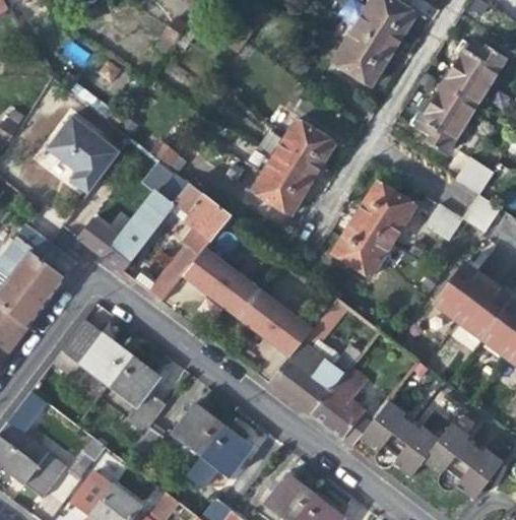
[(366,0),(372,3),(369,8),(406,33),(417,15),(404,7),(392,0),(366,0)]
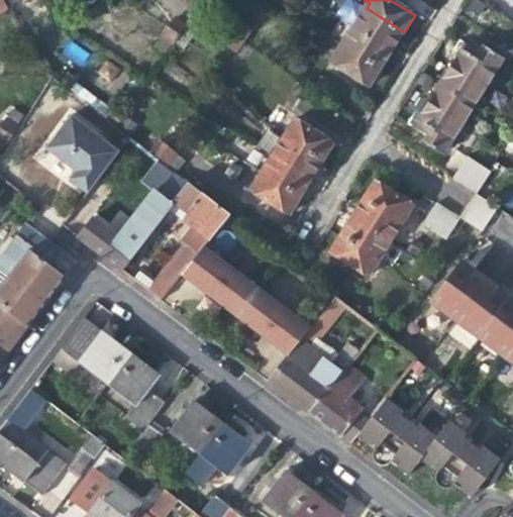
[(348,22),(354,26),(393,50),(397,43),(404,32),(367,8),(363,14),(355,10),(348,22)]
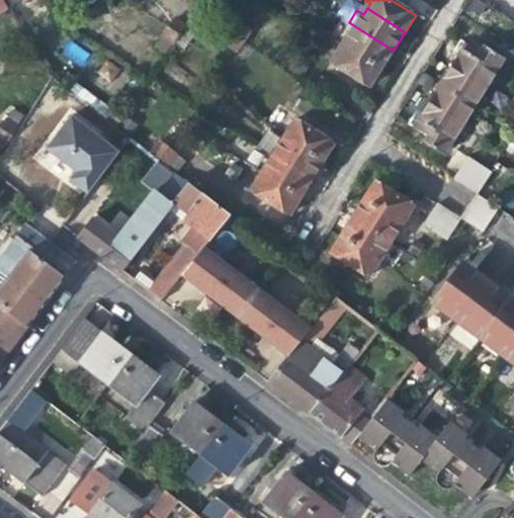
[(171,27),(180,33),(185,25),(176,19),(171,27)]
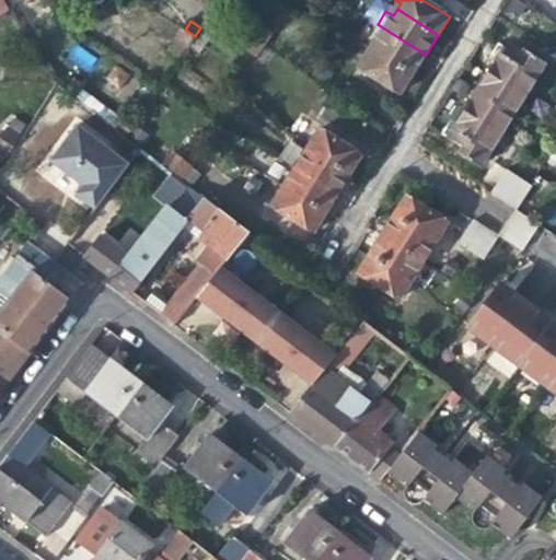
[(251,28),(244,38),(253,44),(259,35),(251,28)]
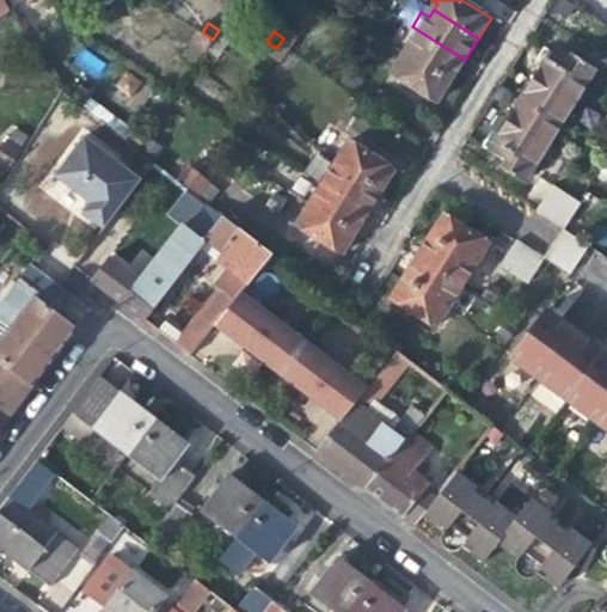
[(420,31),(406,53),(452,81),(459,69),(465,60),(420,31)]
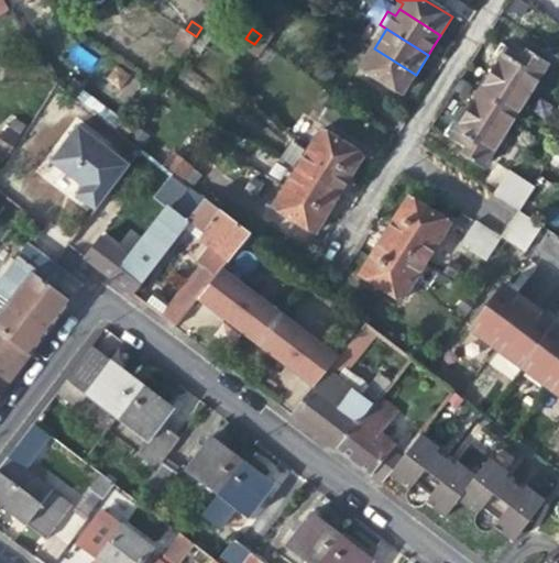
[(188,46),(196,36),(186,30),(179,40),(188,46)]
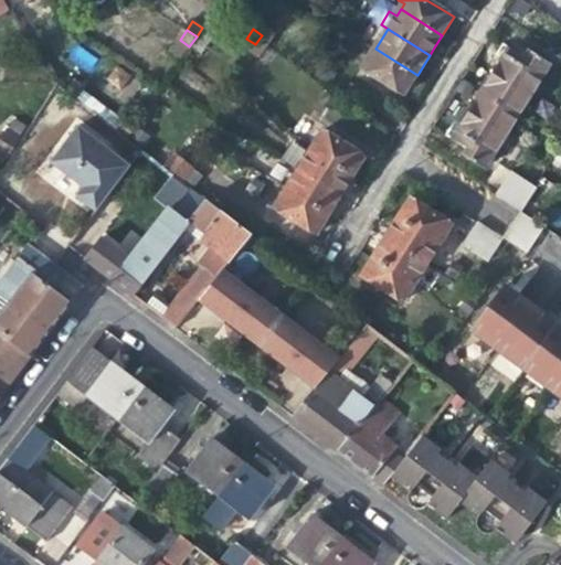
[(273,41),(262,35),(255,44),(265,51),(273,41)]
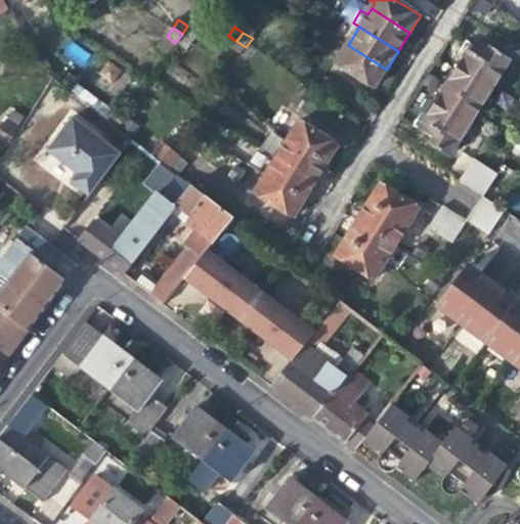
[(221,46),(230,52),(236,41),(228,36),(221,46)]
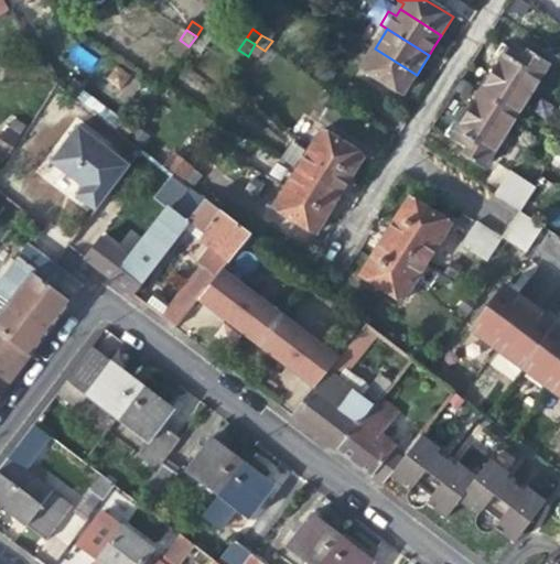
[(258,62),(265,51),(255,44),(248,56),(258,62)]
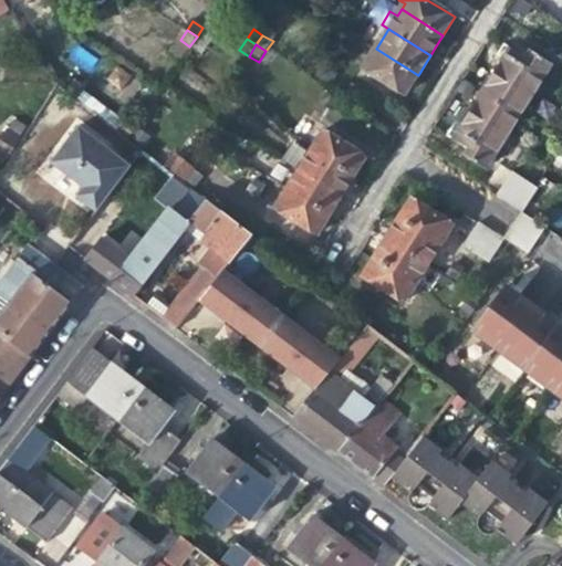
[(406,94),(418,75),(376,49),(365,67),(389,83),(406,94)]
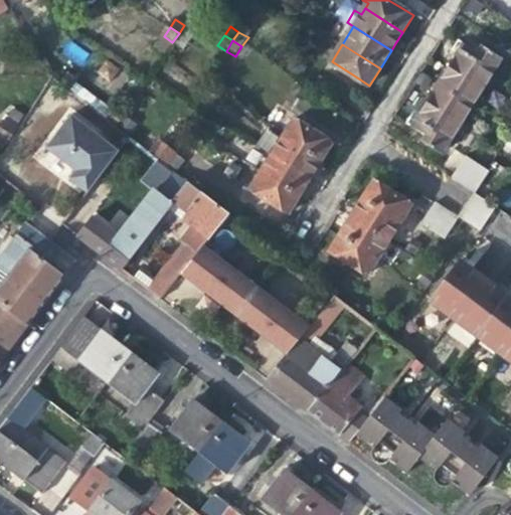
[(446,74),(440,84),(473,106),(503,59),(484,47),(480,53),(465,44),(461,51),(446,74)]
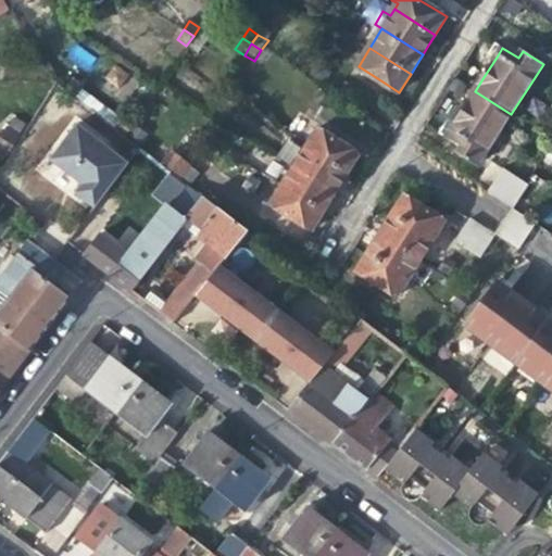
[(118,64),(109,79),(123,88),(133,73),(118,64)]
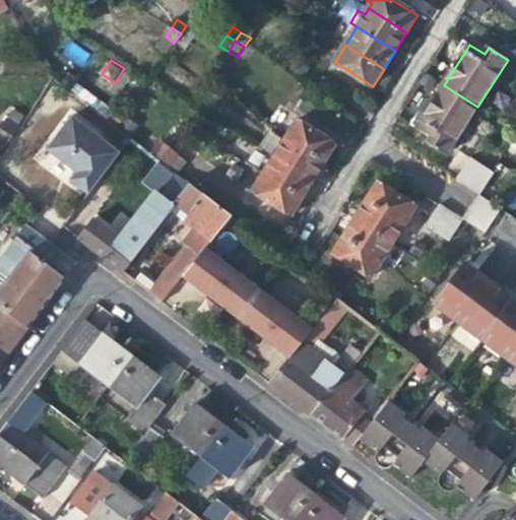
[(308,86),(316,91),(324,79),(316,74),(308,86)]
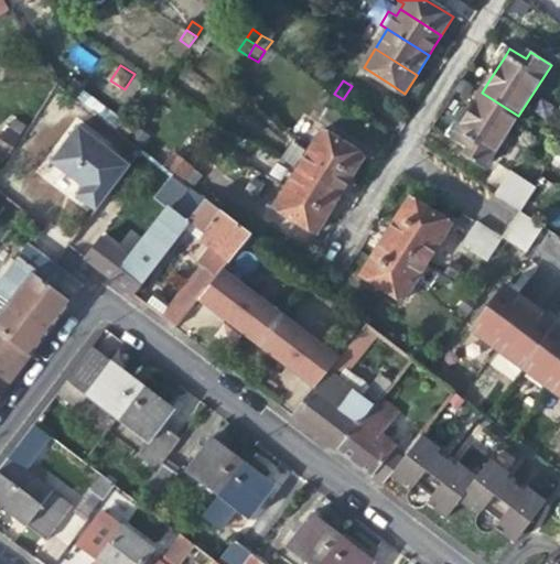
[(484,169),(518,116),(482,93),(475,102),(460,127),(456,132),(452,139),(469,150),(465,156),(484,169)]
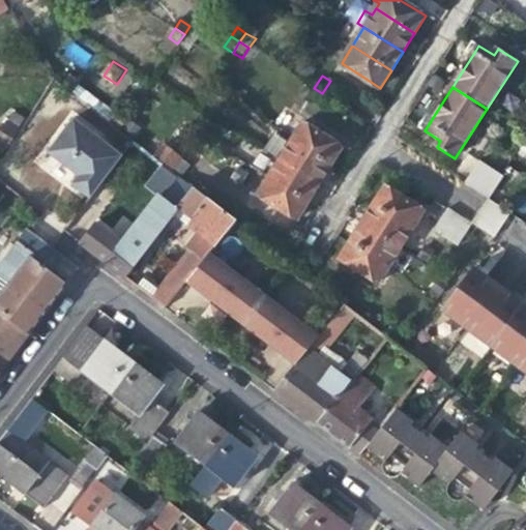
[(122,125),(129,115),(122,110),(115,121),(122,125)]
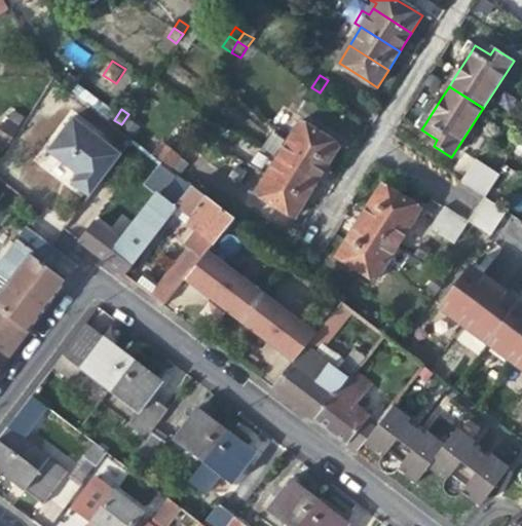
[(79,174),(73,182),(92,196),(122,154),(73,117),(49,151),(72,168),(79,174)]
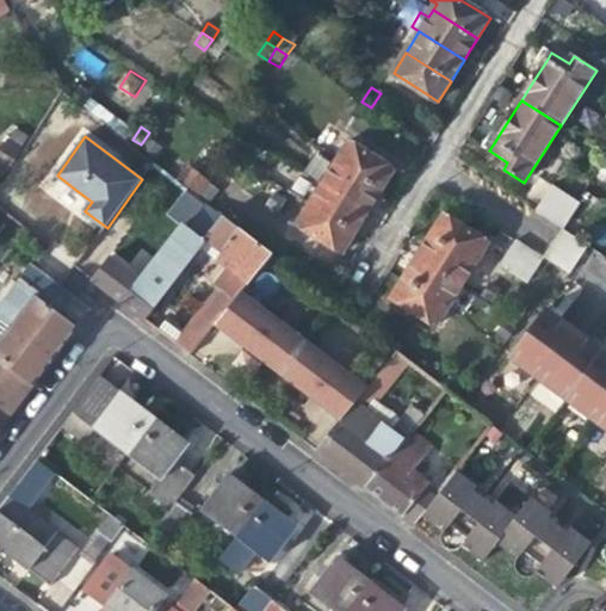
[(11,141),(4,153),(16,160),(23,148),(11,141)]
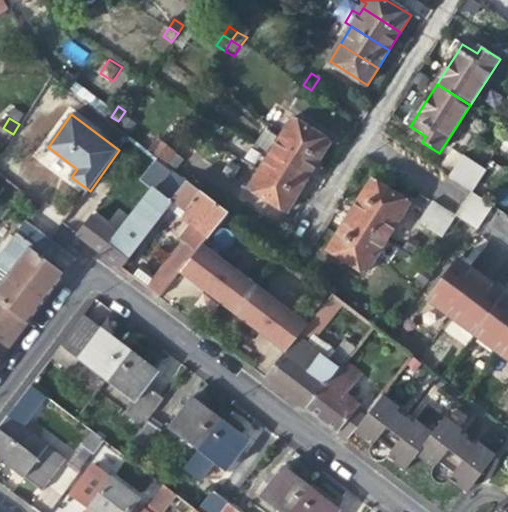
[(295,118),(284,135),(321,159),(328,149),(332,141),(295,118)]
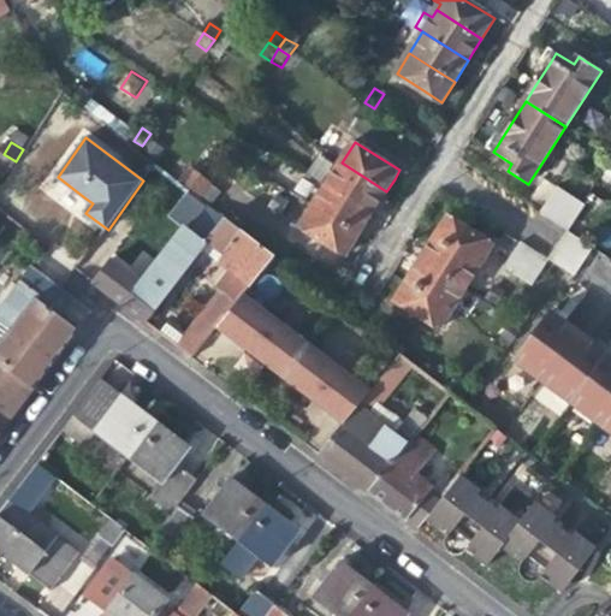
[(0,164),(10,170),(16,161),(4,154),(0,160),(0,164)]
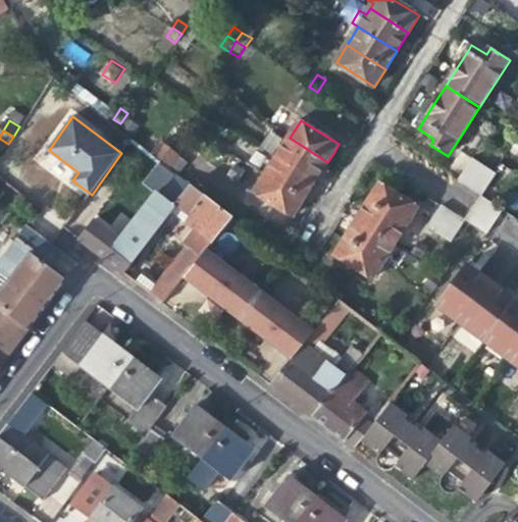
[(290,138),(278,156),(316,179),(323,169),(327,162),(290,138)]
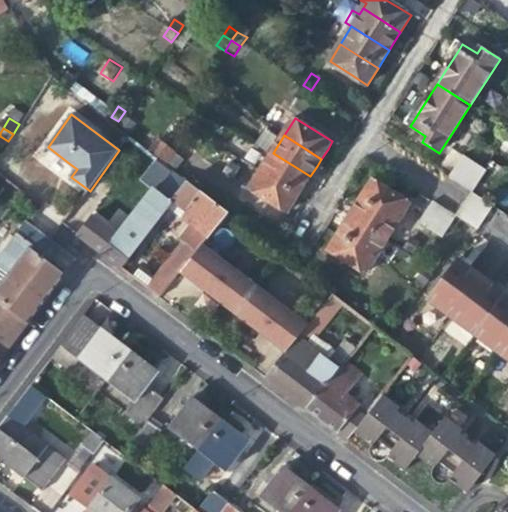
[(152,148),(160,155),(167,145),(159,139),(152,148)]
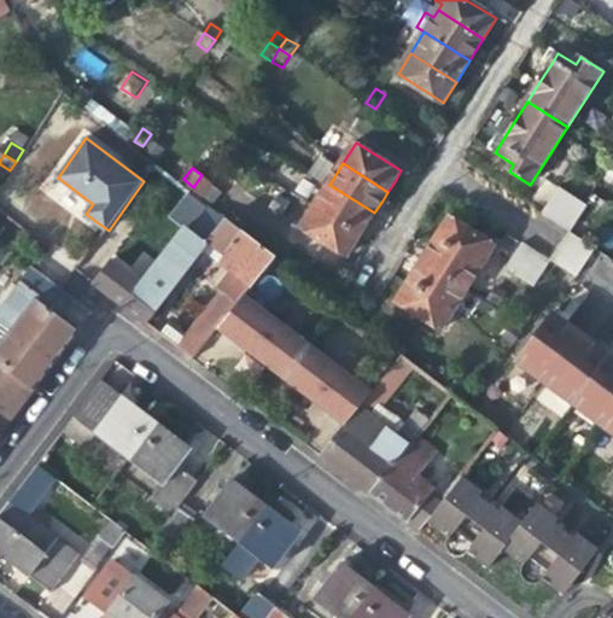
[(211,184),(202,175),(193,187),(203,194),(211,184)]
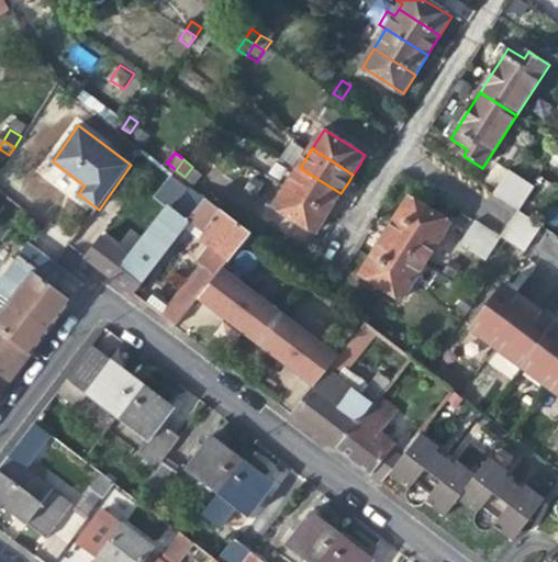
[(268,177),(277,181),(328,213),(335,202),(341,193),(300,168),(298,171),(278,159),(268,177)]
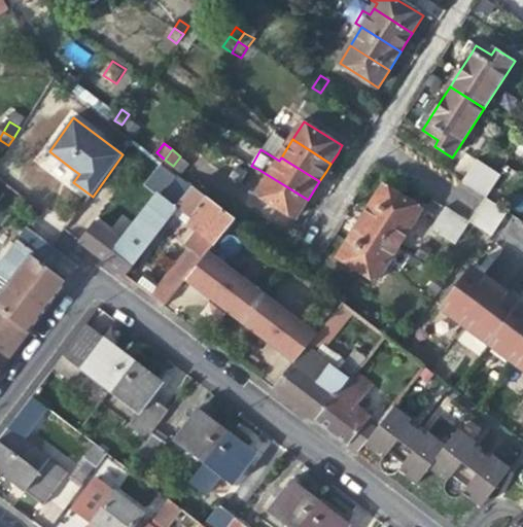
[(467,184),(491,199),(504,176),(481,163),(467,184)]
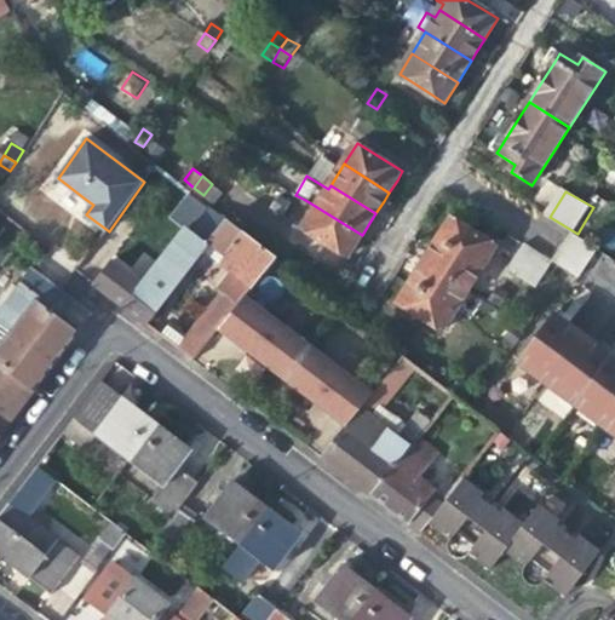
[(356,245),(362,235),(305,200),(292,220),(349,256),(356,245)]
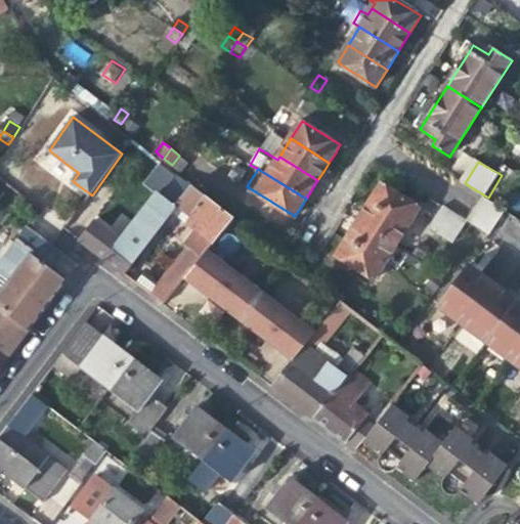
[(107,261),(124,273),(175,207),(191,184),(178,174),(125,243),(106,228),(95,220),(81,241),(91,248),(107,261)]
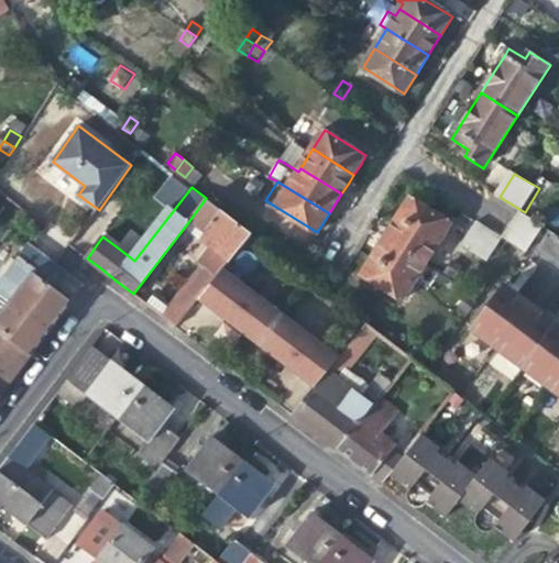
[(253,234),(206,198),(188,222),(199,230),(196,234),(209,245),(196,262),(205,268),(189,287),(175,304),(173,302),(162,316),(176,326),(198,299),(223,269),(230,261),(233,257),(253,234)]
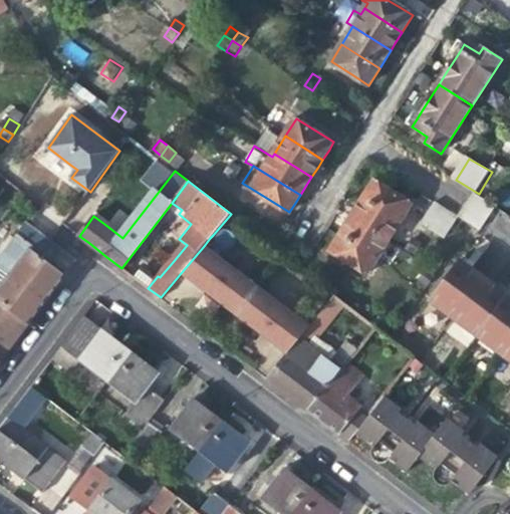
[(368,190),(363,198),(401,222),(412,205),(374,181),(368,190)]
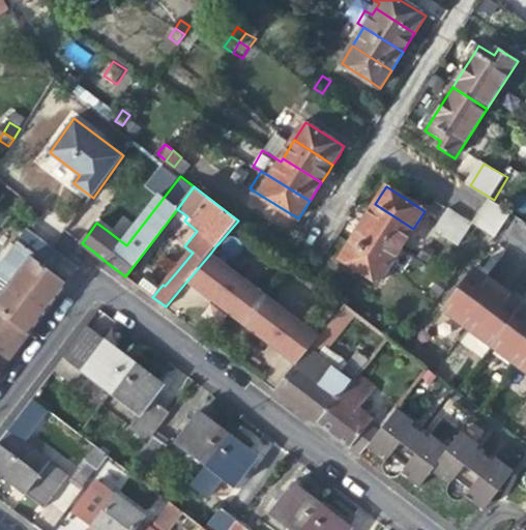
[(515,213),(494,200),(479,223),(500,236),(515,213)]
